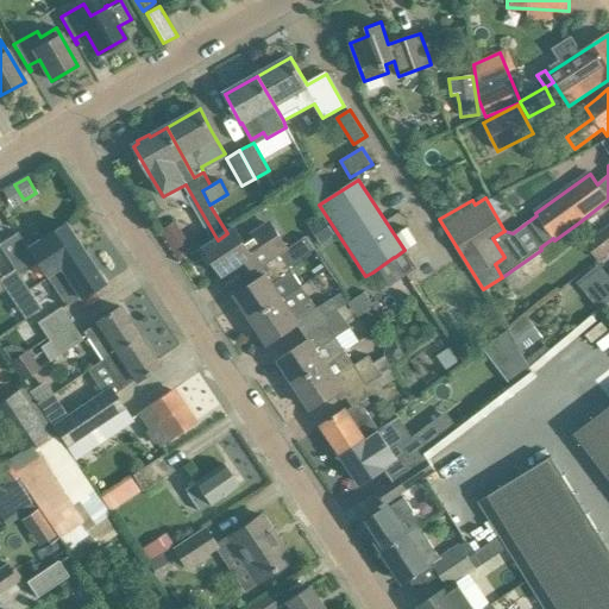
[(253,272),(259,268),(281,253),(289,248),(270,219),(242,238),(234,228),(227,233),(218,240),(205,249),(206,250),(201,252),(209,264),(213,262),(223,275),(245,261),(253,272)]
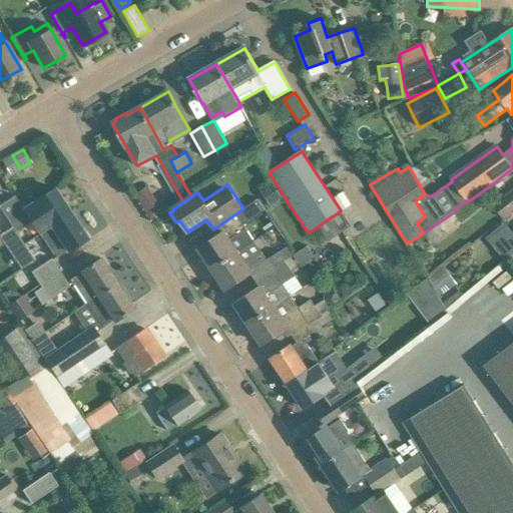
[(39,233),(70,213),(53,188),(36,200),(32,194),(19,203),(14,195),(0,204),(0,208),(9,222),(12,226),(14,229),(30,219),(39,233)]
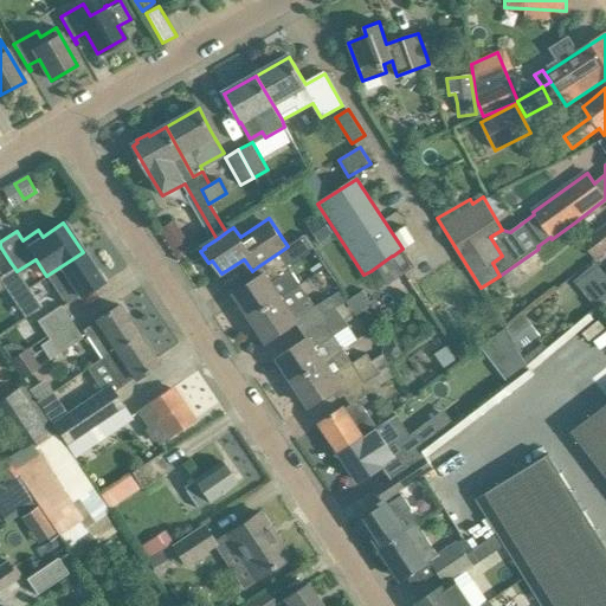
[(605,251),(605,223),(582,243),(595,259),(605,251)]
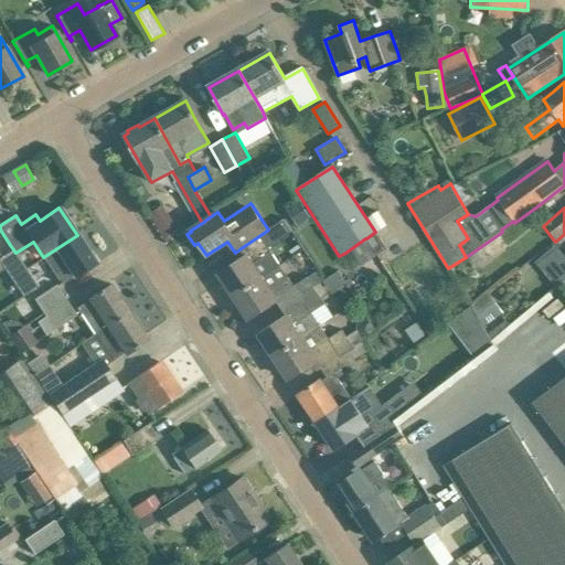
[(379,211),(366,219),(375,232),(386,225),(379,211)]
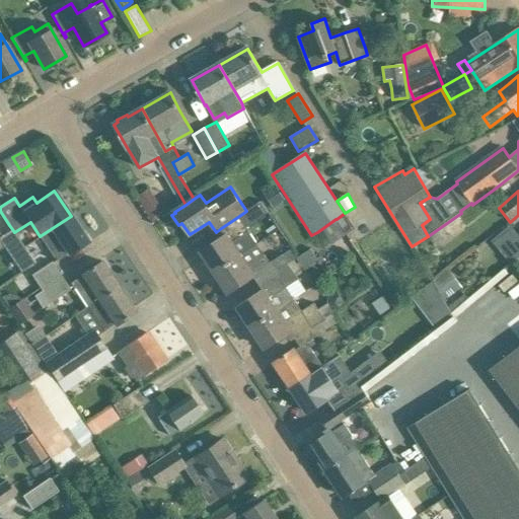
[(158,204),(155,199),(143,207),(152,222),(168,212),(163,204),(158,204)]
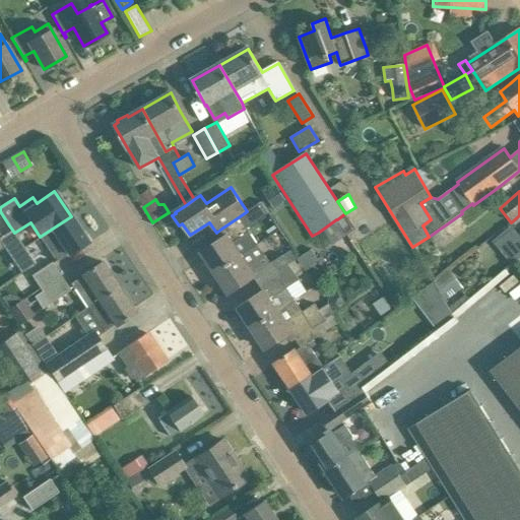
[(268,213),(261,202),(251,209),(258,219),(268,213)]
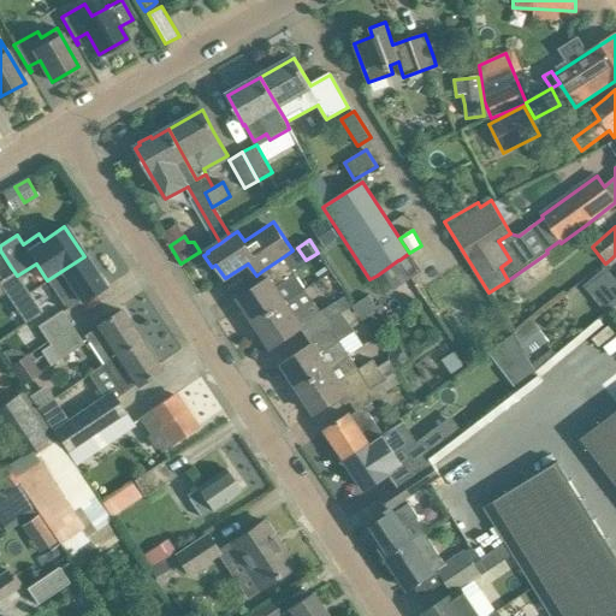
[(400,260),(398,260),(410,279),(422,272),(409,253),(400,260)]
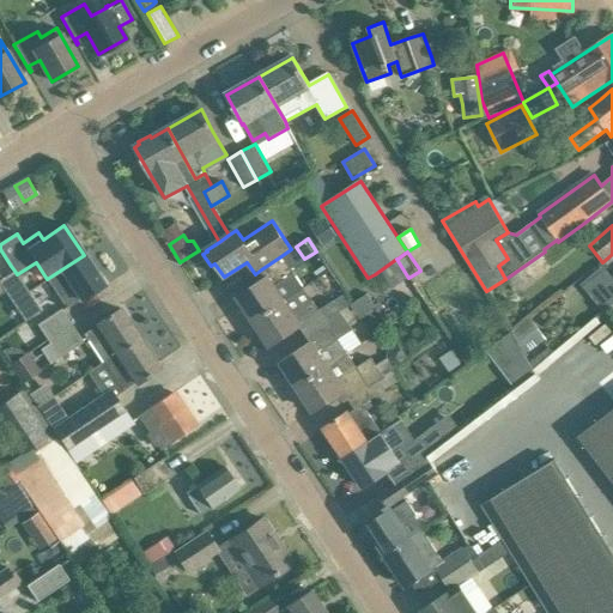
[(104,285),(84,255),(47,279),(66,308),(80,299),(80,301),(104,285)]
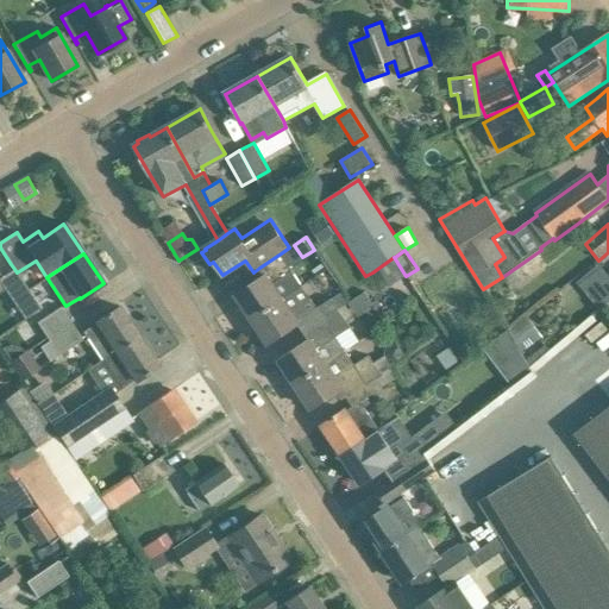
[(251,319),(282,299),(301,286),(281,253),(259,268),(265,276),(236,295),(251,319)]
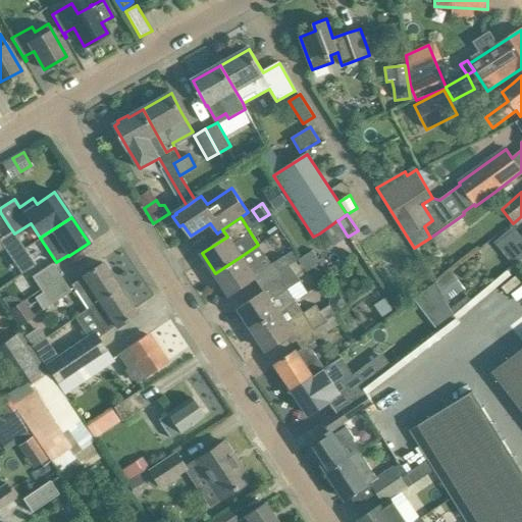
[(461,218),(440,232),(441,233),(446,241),(447,242),(467,226),(461,218)]
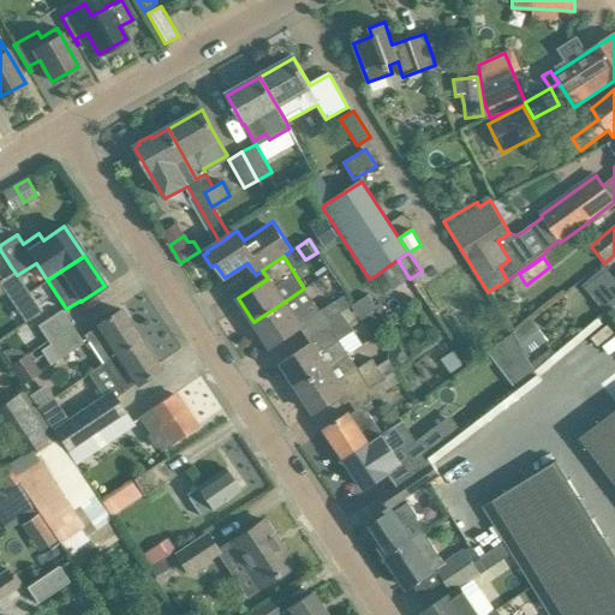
[(398,260),(376,275),(386,290),(392,286),(394,290),(410,279),(398,260)]
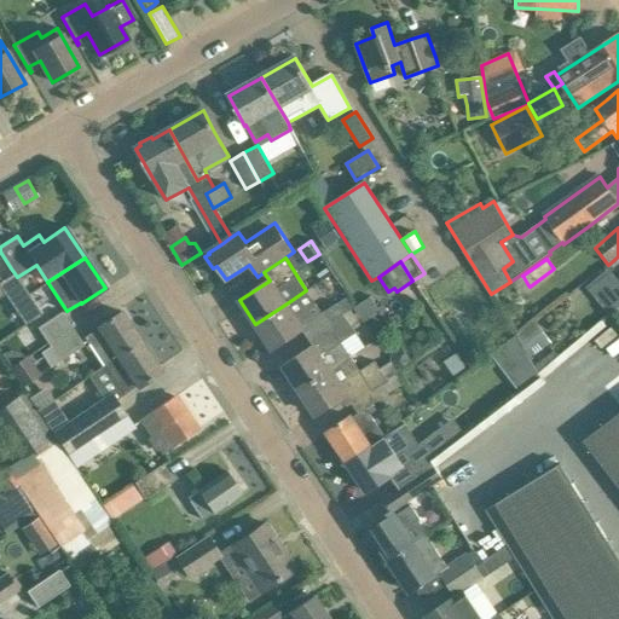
[(608,268),(586,287),(600,302),(609,314),(618,306),(618,305),(618,281),(618,282),(608,268)]
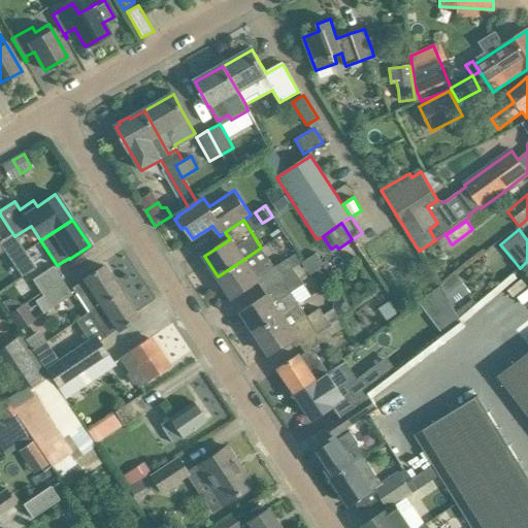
[(14,236),(12,233),(0,241),(0,244),(21,276),(35,267),(14,236)]
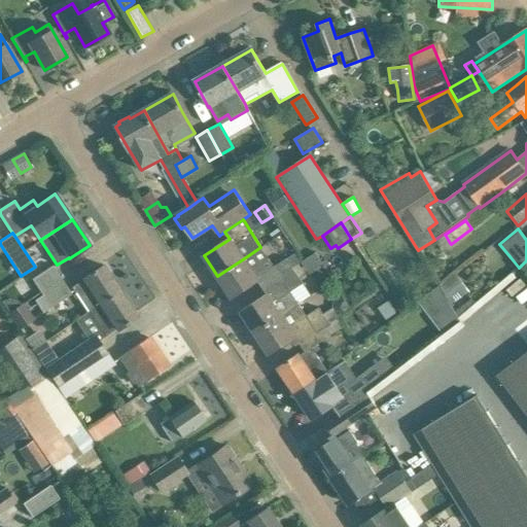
[(257,281),(261,287),(292,267),(286,258),(274,267),(269,259),(252,271),(244,258),(217,276),(232,297),(257,281)]
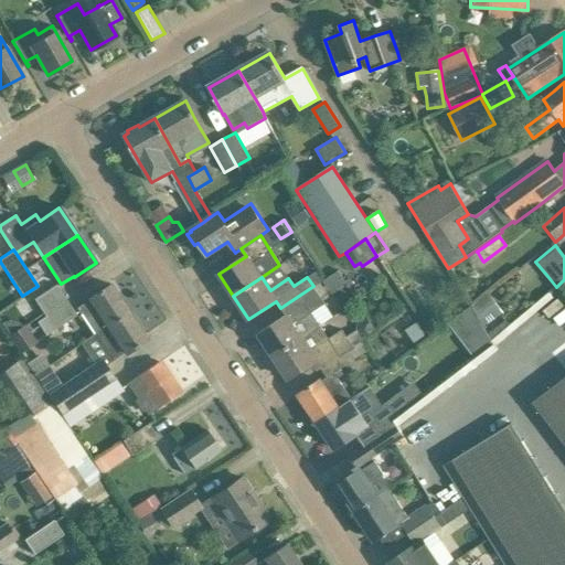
[(31,322),(44,313),(65,299),(56,285),(34,299),(39,306),(25,315),(31,322)]
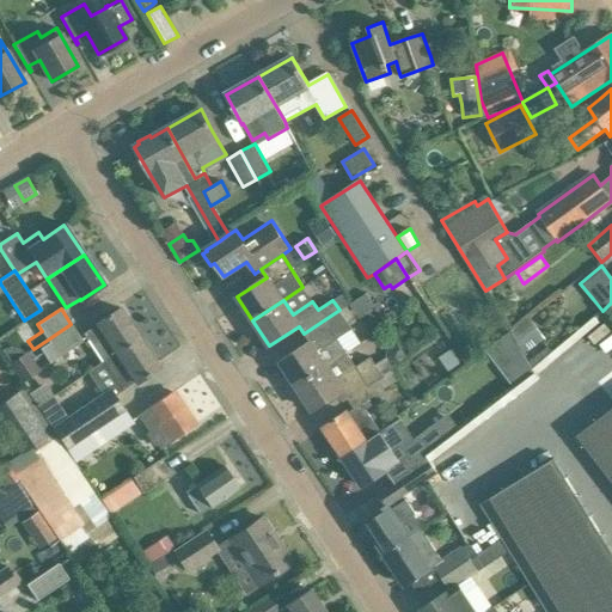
[(83,334),(102,362),(139,338),(120,308),(96,324),(97,325),(83,334)]
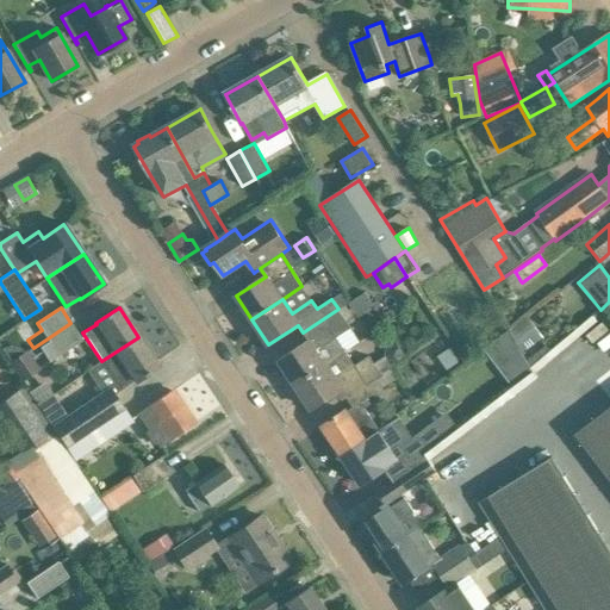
[(279,361),(294,385),(346,352),(336,338),(350,328),(338,309),(303,332),(309,342),(279,361)]
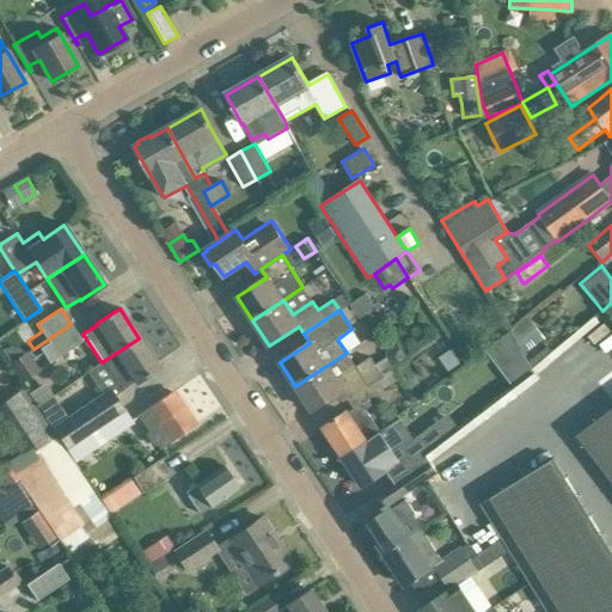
[(530,317),(509,331),(520,349),(522,353),(524,354),(544,338),(542,334),(530,317)]
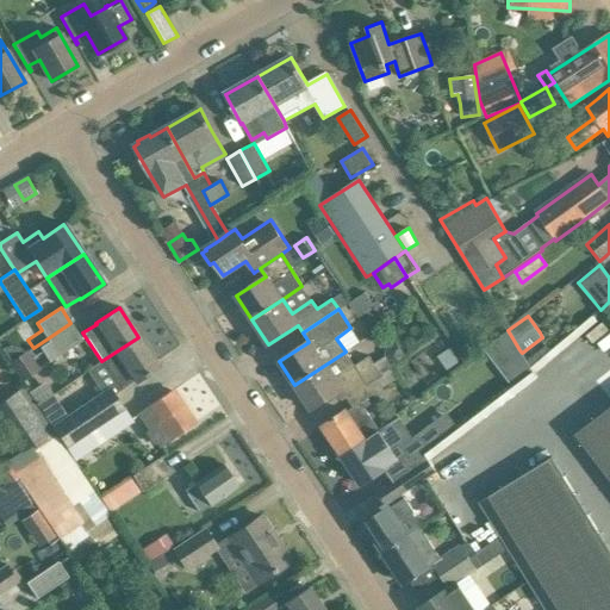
[(70,323),(48,338),(49,342),(41,348),(50,362),(82,340),(70,323)]
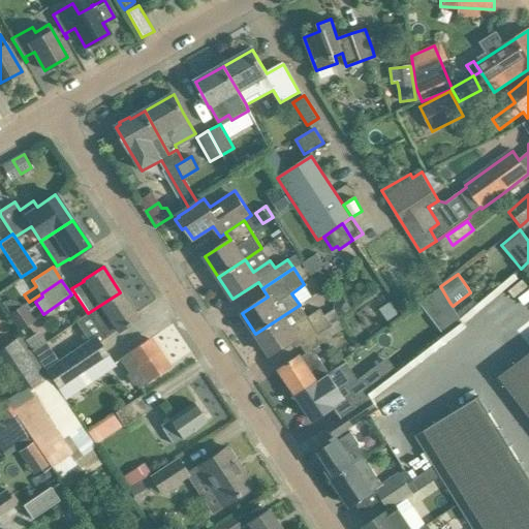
[(439,287),(419,303),(444,336),(463,322),(461,318),(457,313),(453,306),(452,305),(449,302),(440,286),(439,287)]
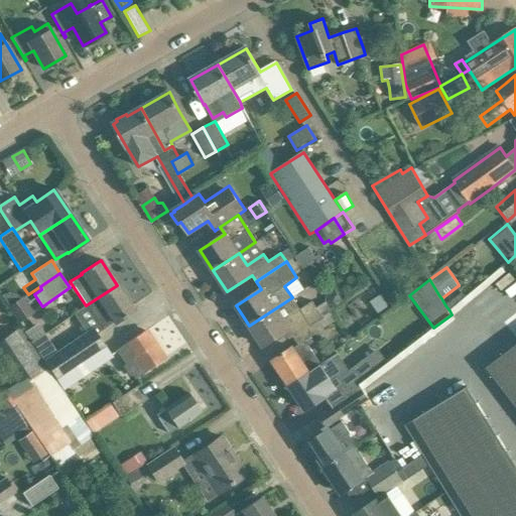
[(56,351),(45,334),(32,343),(56,378),(85,360),(105,346),(97,334),(102,330),(114,321),(115,323),(134,310),(117,285),(86,305),(74,313),(86,332),(56,351)]
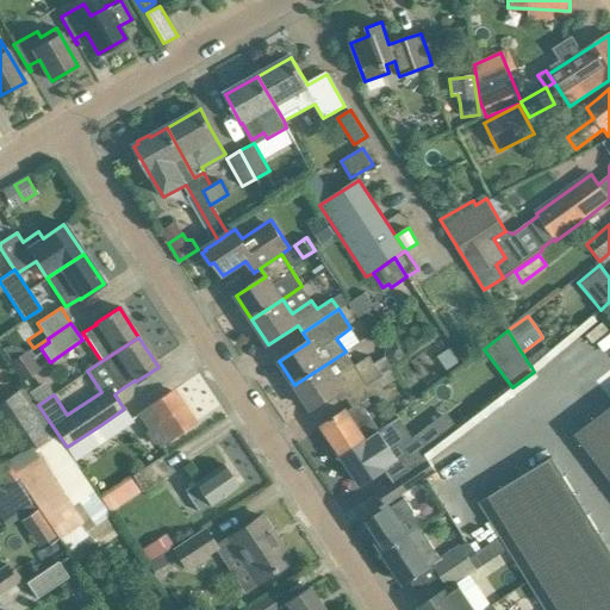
[(609,340),(589,350),(608,391),(609,388),(609,340)]
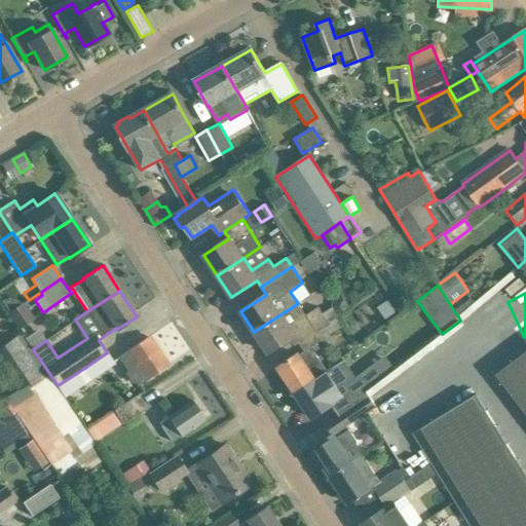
[(293,336),(298,343),(329,323),(338,316),(337,315),(349,307),(341,294),(336,297),(333,301),(332,307),(323,313),(318,307),(306,315),(298,303),(254,332),(268,352),(286,341),(293,336)]
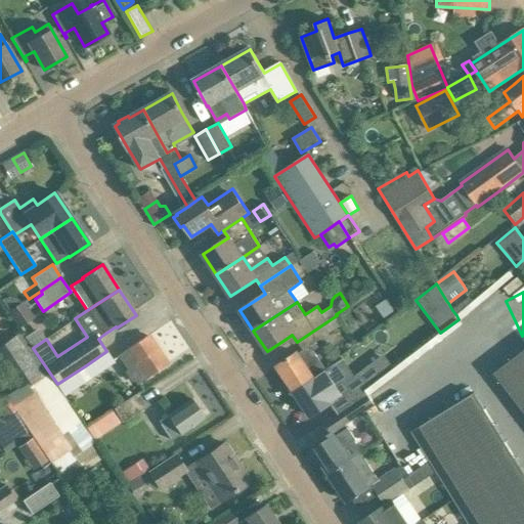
[(470,296),(452,310),(456,315),(474,301),(470,296)]
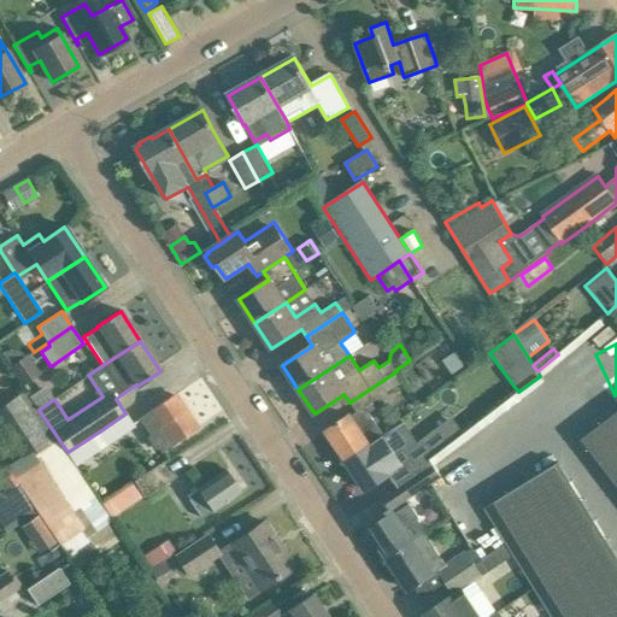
[(464,366),(454,352),(442,359),(452,375),(464,366)]
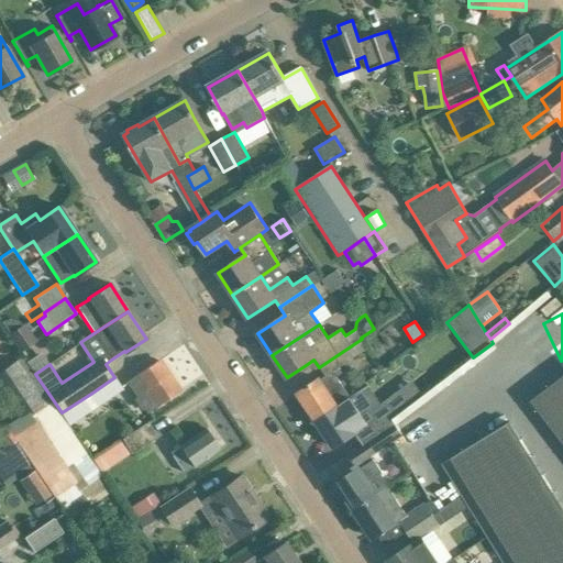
[(36,341),(25,323),(9,334),(20,352),(36,341)]
